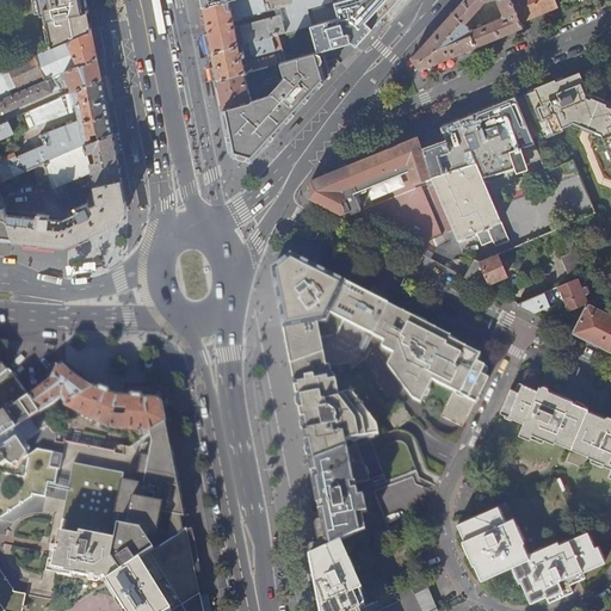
[(38,0),(47,42),(50,41),(51,47),(68,38),(69,39),(92,30),(85,0),(38,0)]
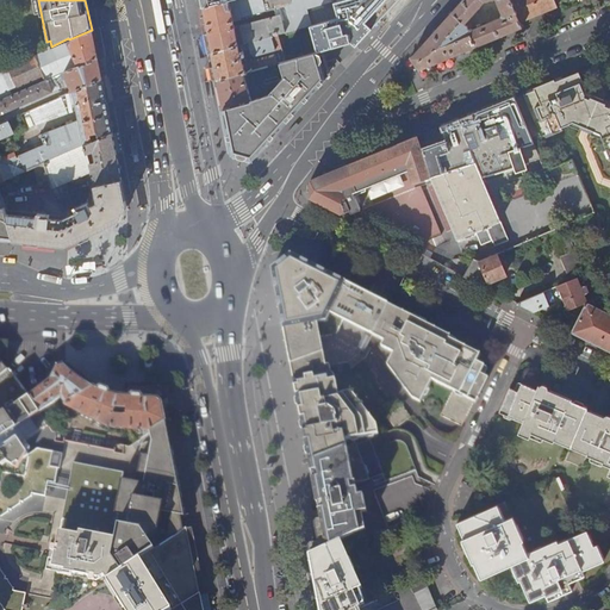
[(207,25),(212,53),(278,35),(305,26),(300,11),(300,10),(235,27),(232,19),(266,11),(262,0),(228,0),(204,7),(207,25)]
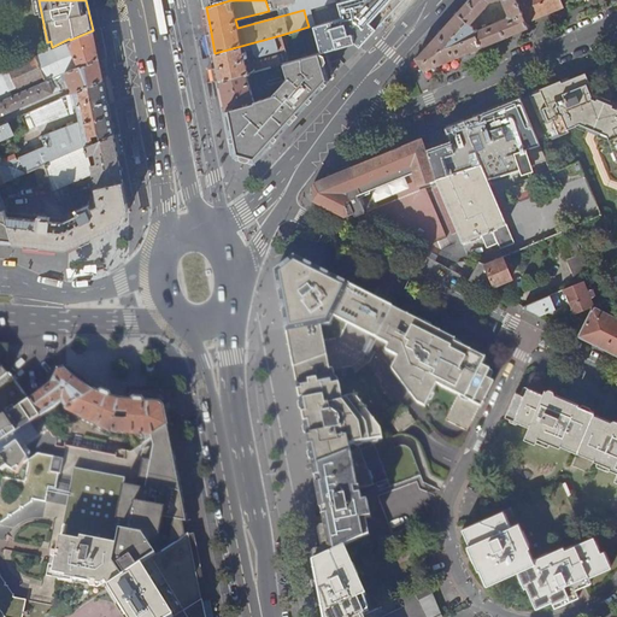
[(269,0),(271,10),(272,10),(274,7),(295,0),(294,0),(269,0)]
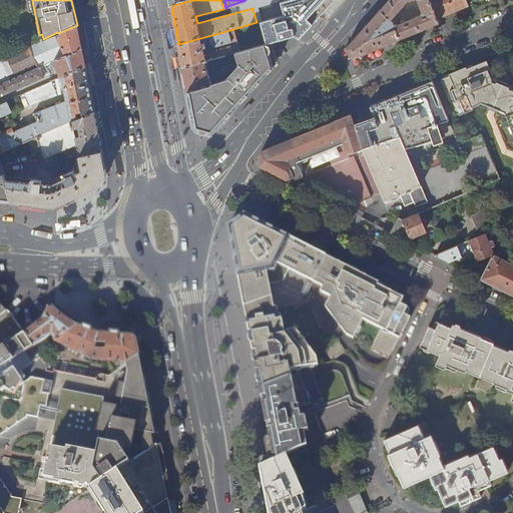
[(261,21),(268,44),(269,43),(273,42),(297,35),(300,38),(301,37),(300,35),(313,21),(314,23),(323,14),(325,11),(313,0),(284,0),(280,1),(284,15),(261,21)]
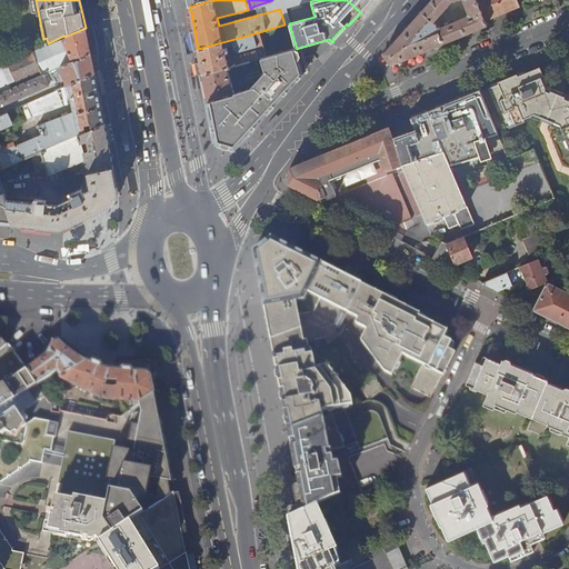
[(431,0),(382,55),(391,66),(487,27),(485,21),(520,7),(517,0),(431,0)]
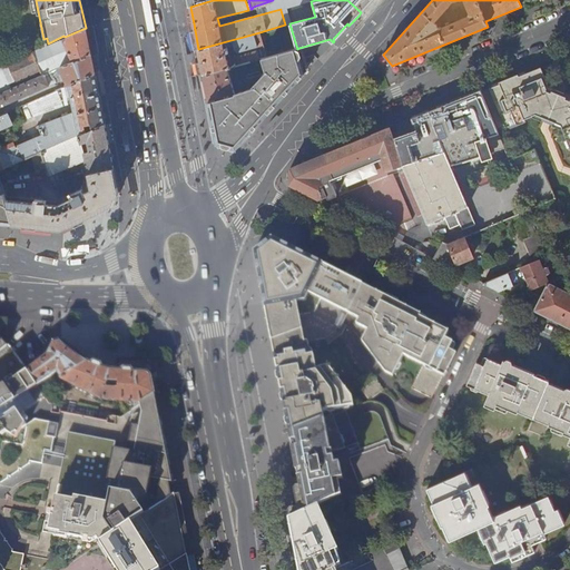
[(290,23),(315,17),(311,1),(285,9),(290,23)]
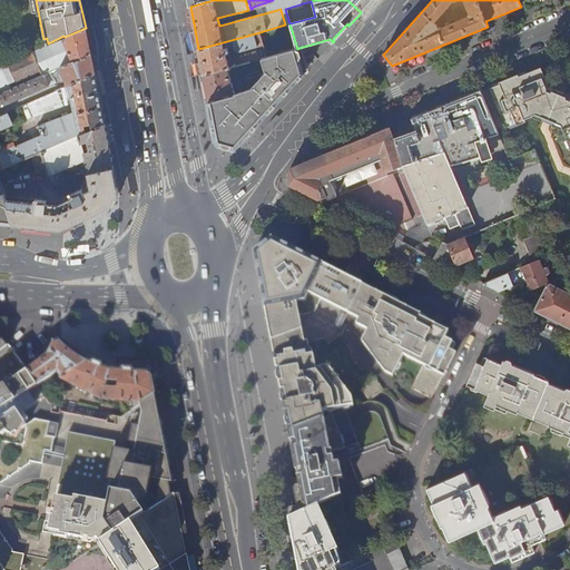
[(281,10),(285,25),(290,23),(285,9),(281,10)]
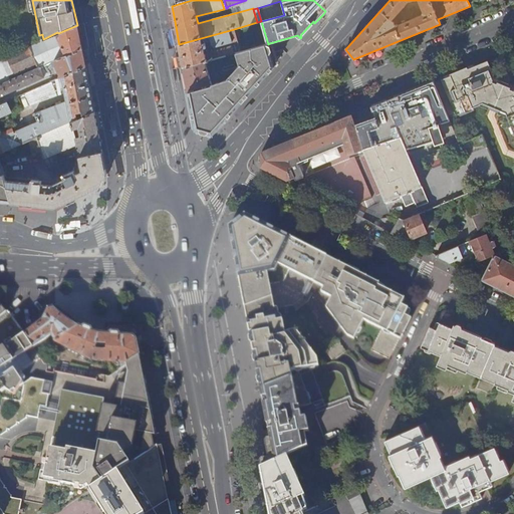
[(300,35),(301,37),(314,23),(313,21),(300,35)]
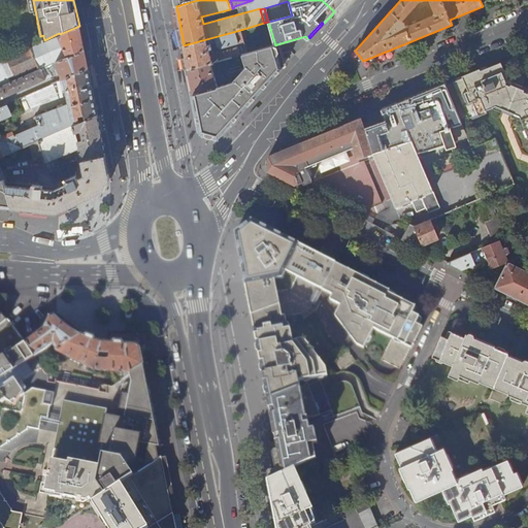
[(0,60),(0,86),(10,83),(8,76),(13,74),(15,76),(37,67),(39,69),(84,50),(79,26),(60,34),(59,33),(44,40),(0,60)]
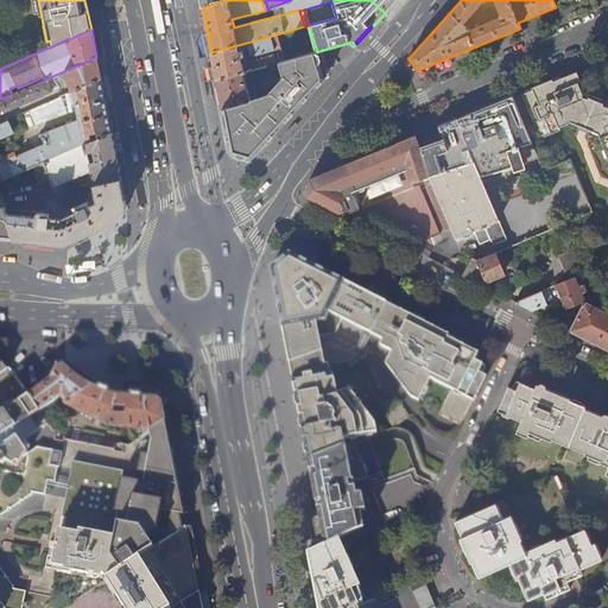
[(214,65),(217,81),(242,74),(244,74),(277,63),(276,58),(274,55),(244,64),(241,56),(244,55),(242,52),(248,50),(249,54),(254,56),(282,48),(277,35),(211,52),(214,65)]
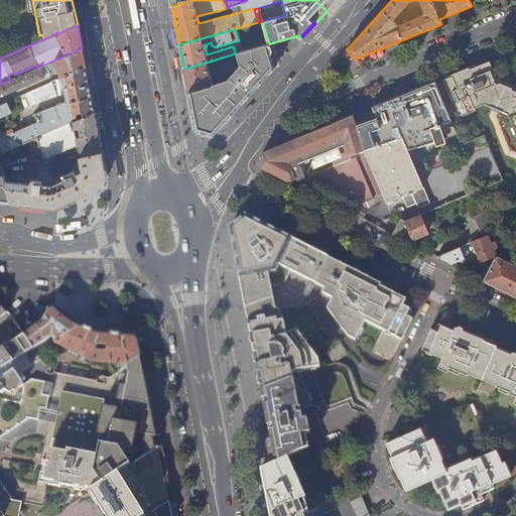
[(274,42),(270,43),(272,53),(274,59),(276,67),(279,63),(274,42)]
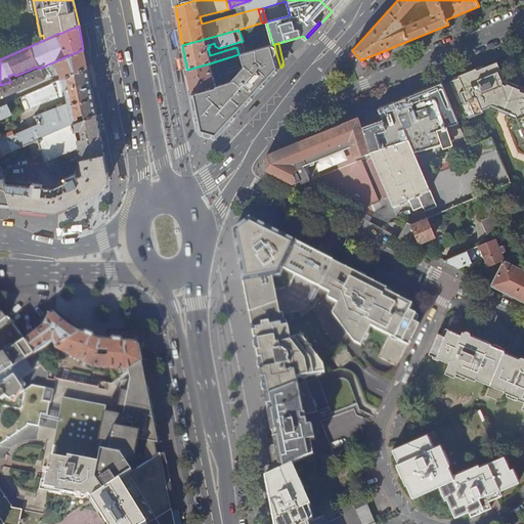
[(200,135),(214,139),(245,106),(264,86),(279,68),(280,68),(278,60),(276,54),(274,44),(273,45),(246,52),(238,54),(210,63),(209,63),(215,86),(194,92),(195,96),(192,97),(193,103),(199,104),(195,112),(200,135)]
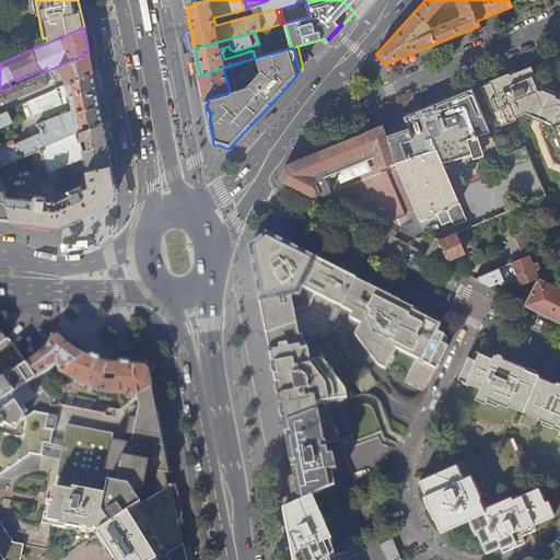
[(61,71),(66,83),(93,72),(89,53),(42,73),(11,88),(0,91),(0,104),(55,81),(53,76),(61,71)]
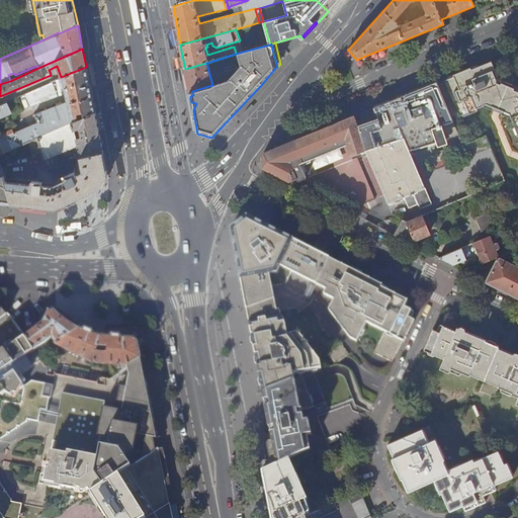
[(437,84),(452,118),(468,111),(469,114),(478,110),(477,108),(483,105),(486,103),(492,105),(493,109),(495,109),(501,112),(505,111),(510,113),(511,115),(510,116),(517,134),(517,133),(517,89),(514,88),(512,84),(505,81),(501,82),(497,81),(495,77),(497,76),(491,61),(471,70),(470,68),(453,75),(453,77),(437,84)]
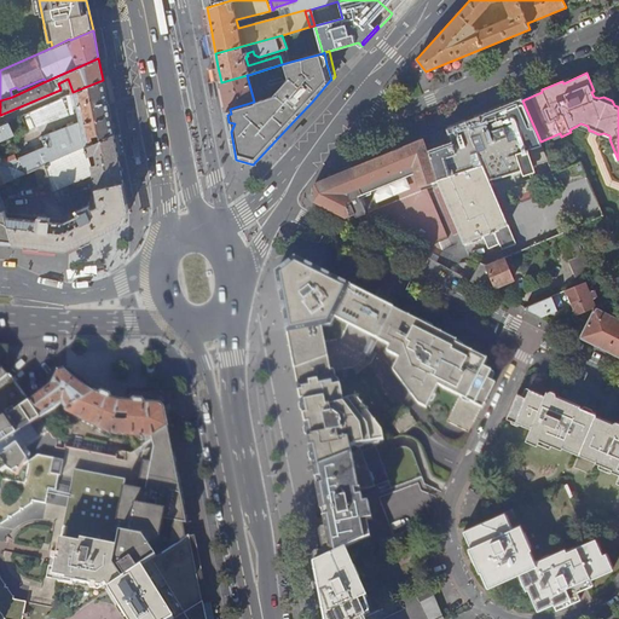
[(224,94),(226,110),(230,109),(254,102),(247,75),(221,82),(224,94)]
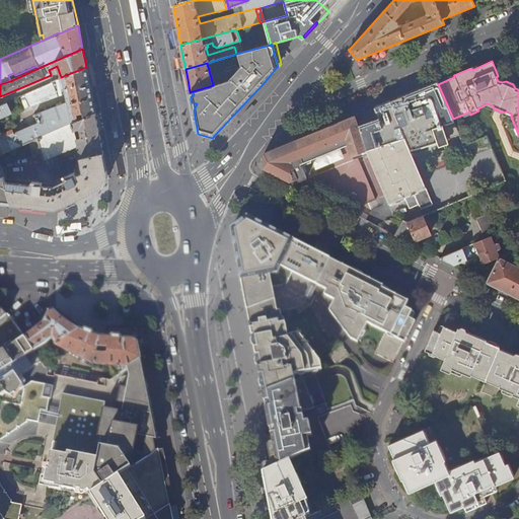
[(0,154),(29,141),(38,138),(95,113),(91,90),(86,67),(61,77),(25,94),(30,105),(64,91),(66,99),(33,114),(38,122),(16,131),(17,133),(14,134),(12,129),(0,134),(0,154)]
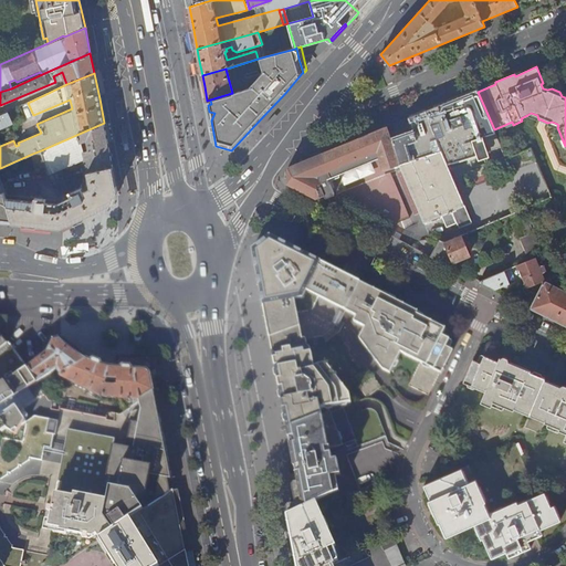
[(415,114),(387,126),(287,167),(287,175),(287,184),(292,187),(316,198),(324,195),(325,198),(333,195),(334,194),(332,188),(327,178),(331,177),(328,171),(377,152),(379,157),(383,169),(399,164),(423,222),(441,215),(447,228),(454,223),(456,226),(458,226),(459,228),(471,222),(453,180),(448,167),(501,146),(494,129),(478,92),(477,88),(432,107),(433,109),(426,112),(426,109),(415,114)]
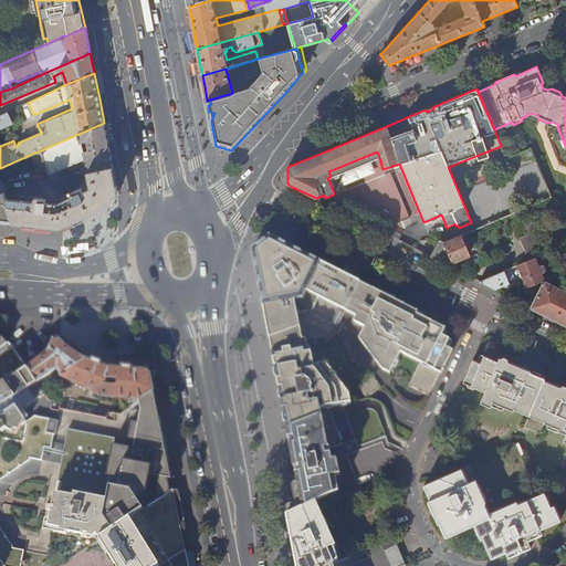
[(0,127),(11,123),(7,112),(0,114),(0,127)]
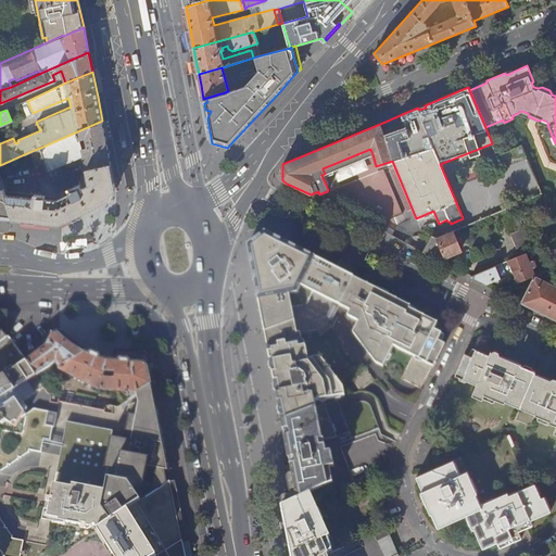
[(40,148),(45,164),(47,172),(79,158),(80,160),(84,159),(86,168),(111,163),(102,121),(40,148)]
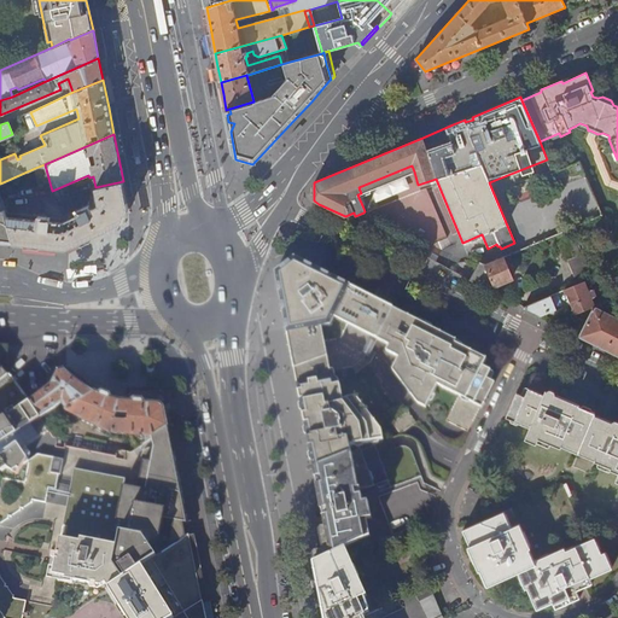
[(45,164),(35,168),(39,185),(50,182),(45,164)]
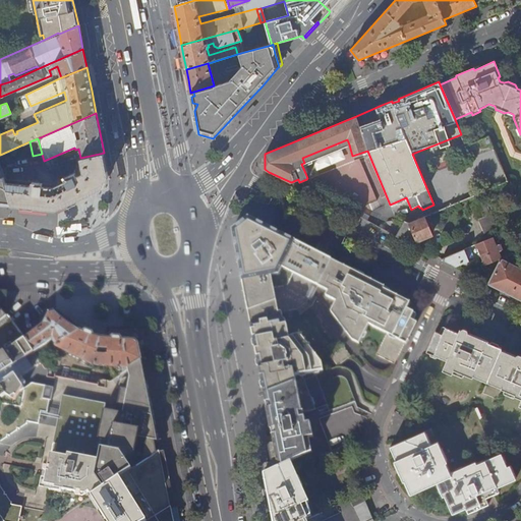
[(304,163),(349,145),(347,139),(302,158),(304,163)]
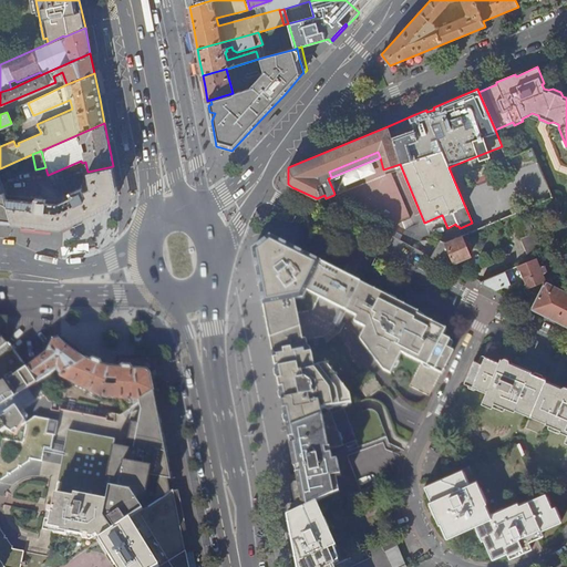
[(94,212),(111,204),(117,192),(113,166),(88,172),(85,173),(81,187),(55,200),(17,196),(13,199),(4,198),(11,223),(53,227),(61,228),(94,212)]
